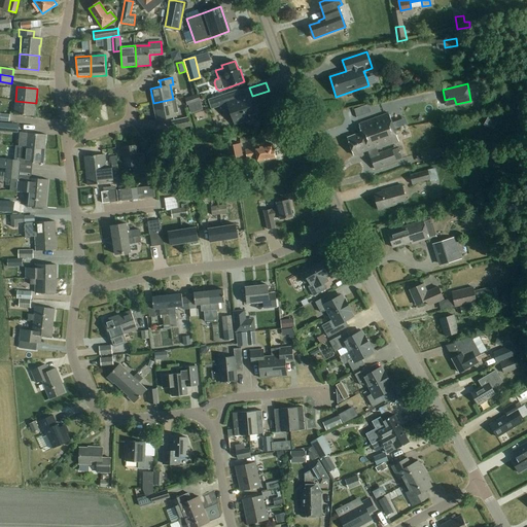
[(3,98),(13,98),(13,89),(3,89),(3,98)]
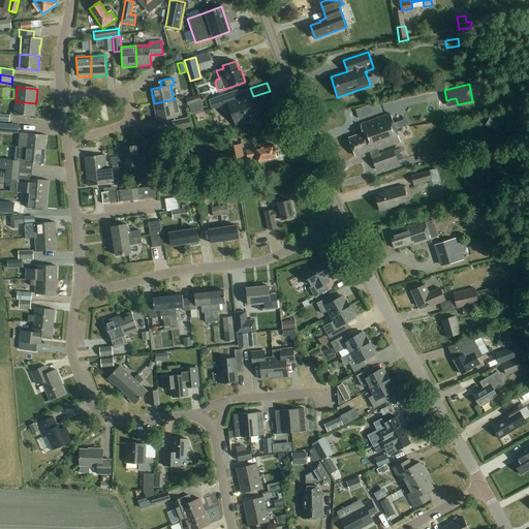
[(199,94),(186,98),(188,105),(201,101),(199,94)]
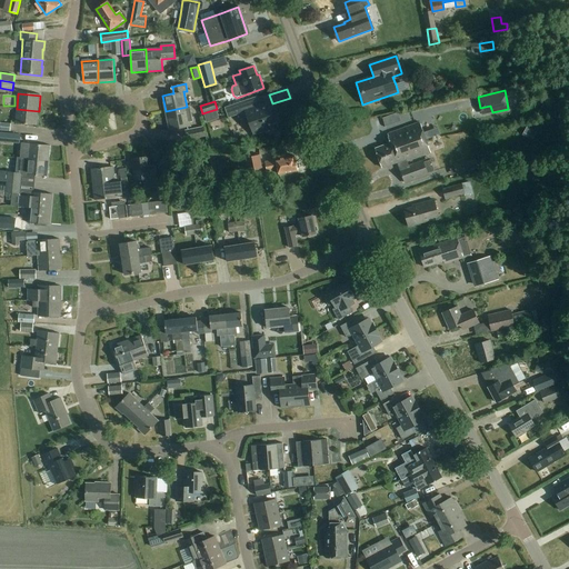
[(269,103),(260,107),(246,112),(253,136),(266,131),(267,133),(276,130),(275,128),(277,127),(269,103)]
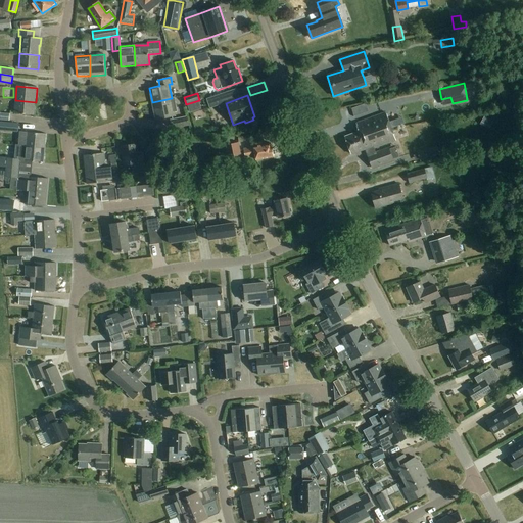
[(209,109),(221,105),(218,96),(206,100),(209,109)]
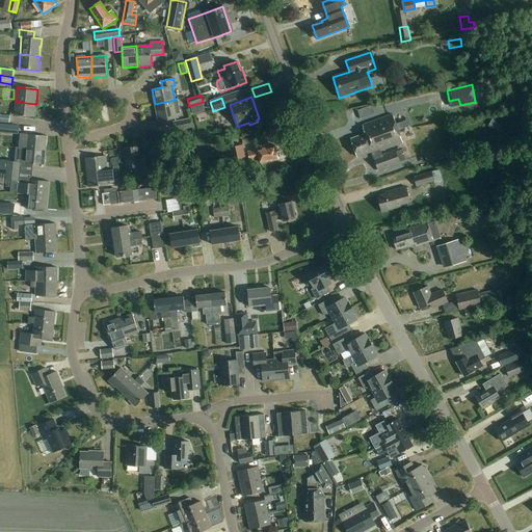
[(175,100),(155,104),(157,117),(158,123),(178,118),(178,114),(181,114),(178,99),(175,100)]
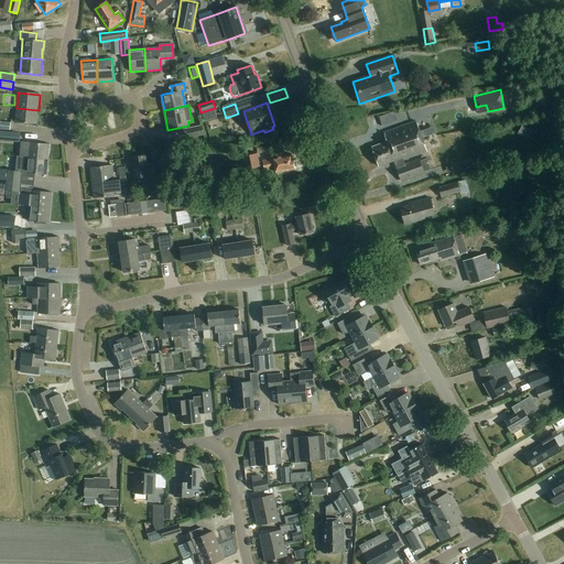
[(39,110),(17,108),(14,123),(36,125),(39,110)]
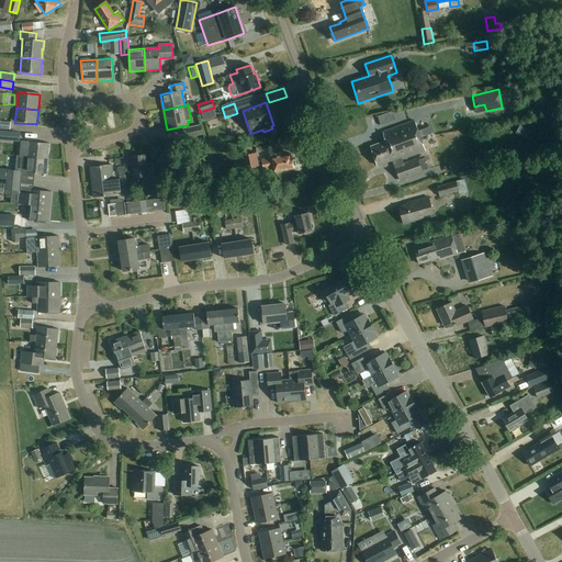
[(380,132),(396,125),(393,116),(377,123),(380,132)]
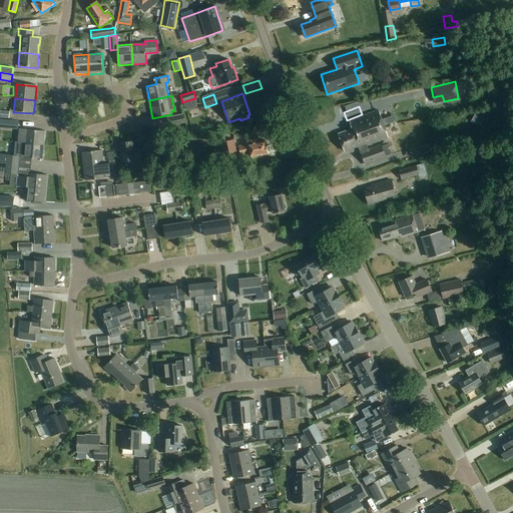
[(0,110),(0,117),(9,118),(10,111),(0,110)]
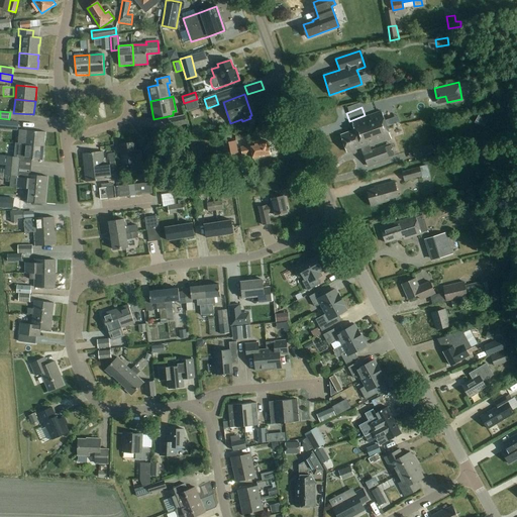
[(341,135),(344,144),(357,139),(357,138),(387,127),(382,111),(351,122),(354,130),(341,135)]
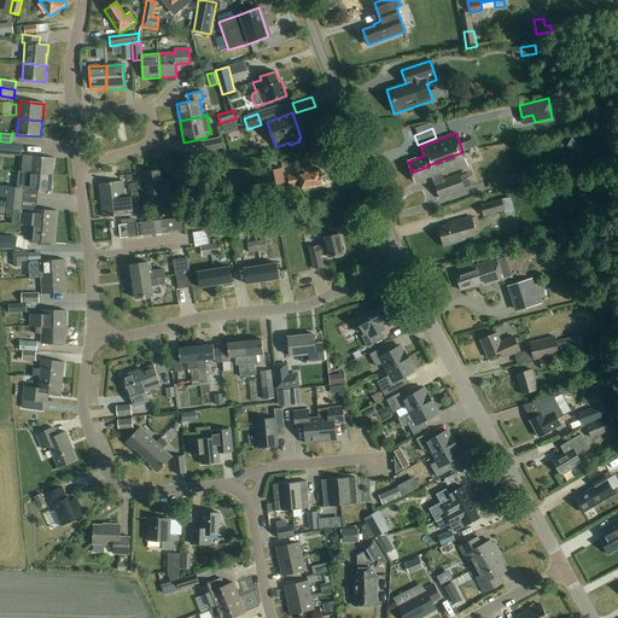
[(203,144),(205,153),(223,150),(221,140),(203,144)]
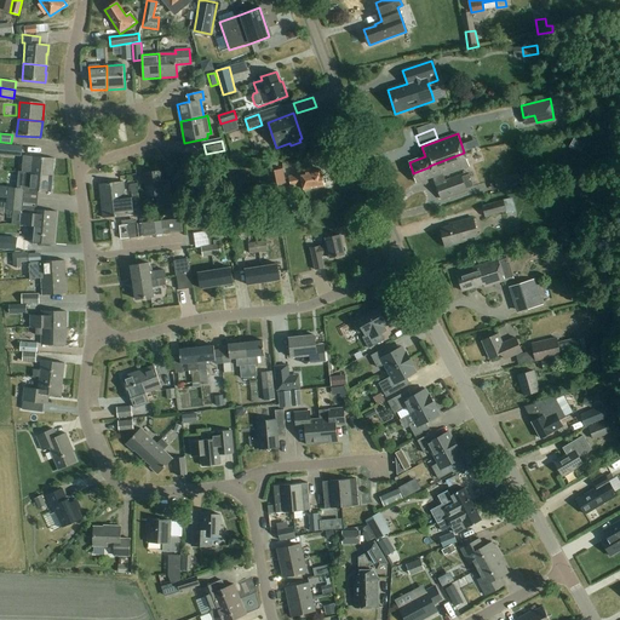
[(0,144),(0,154),(22,156),(23,147),(0,144)]
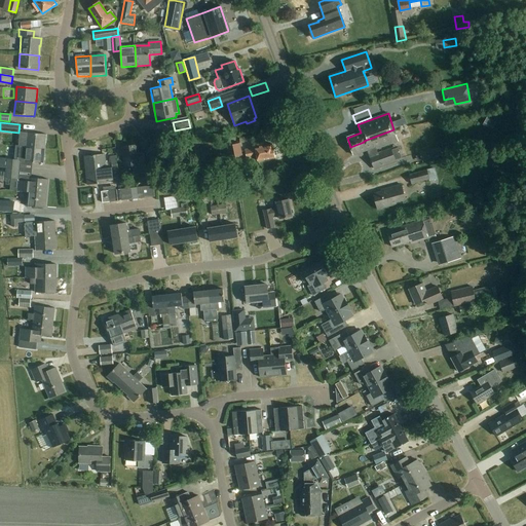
[(406,122),(393,125),(395,133),(408,129),(406,122)]
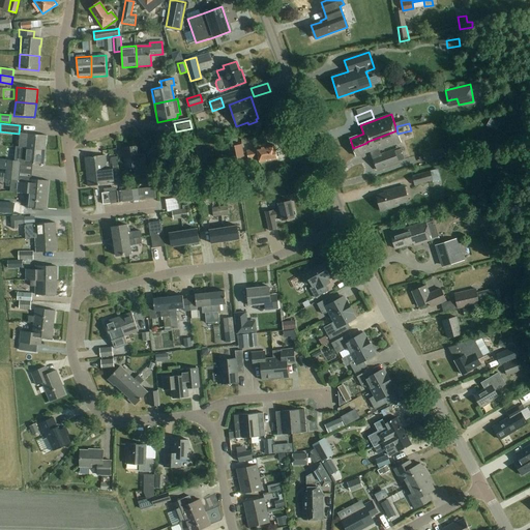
[(366,143),(353,148),(356,156),(371,152),(377,170),(399,163),(394,150),(378,156),(377,151),(402,143),(396,130),(366,142),(366,143)]
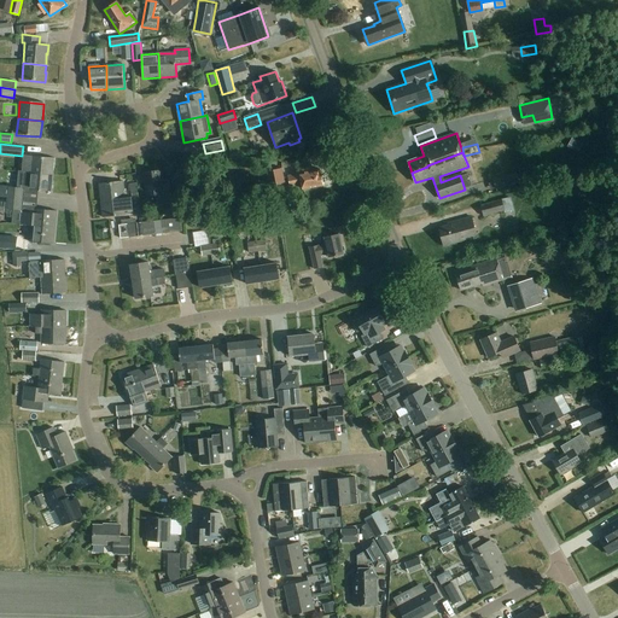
[(22,172),(22,173),(29,174),(53,176),(54,159),(30,157),(23,156),(22,172)]
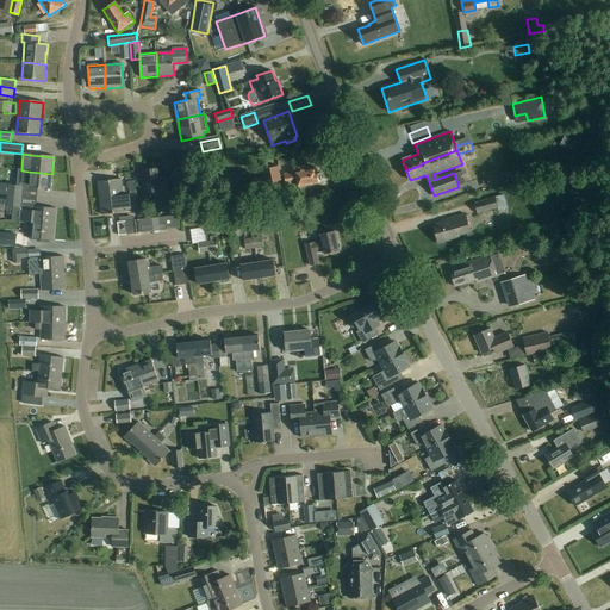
[(185,154),(174,155),(175,166),(193,163),(192,156),(186,157),(185,154)]
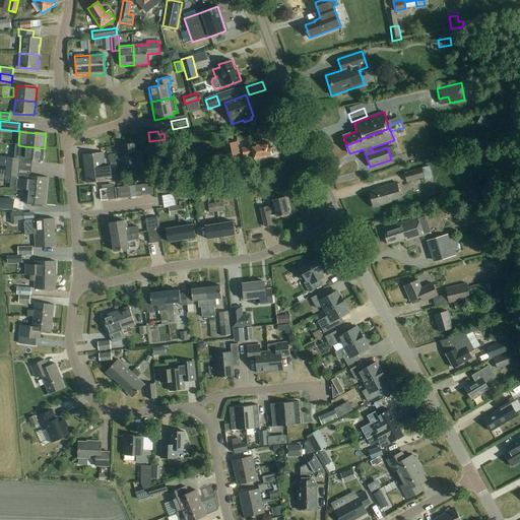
[(223,144),(226,161),(241,158),(237,141),(223,144)]
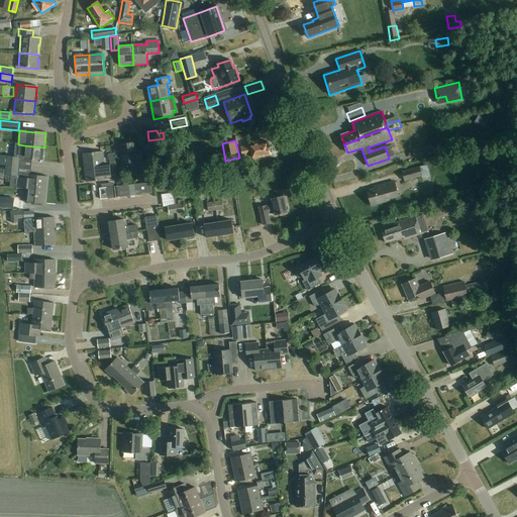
[(269,145),(268,141),(250,144),(250,145),(241,147),(243,157),(253,154),(253,159),(271,156),(271,153),(272,153),(272,152),(273,152),(272,146),(270,147),(270,146),(269,146),(269,145)]
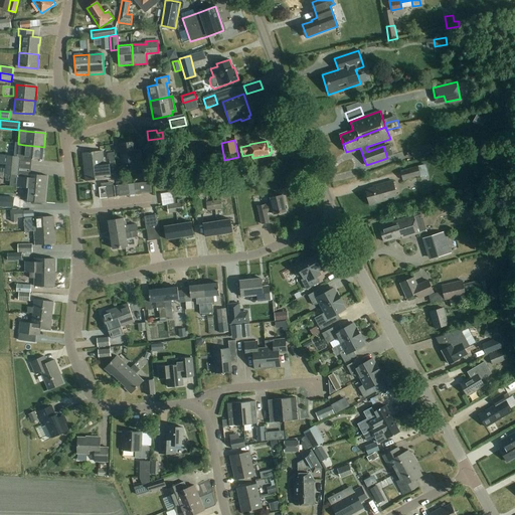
[(135,150),(135,142),(120,144),(122,163),(130,163),(131,171),(144,169),(143,161),(142,149),(135,150)]
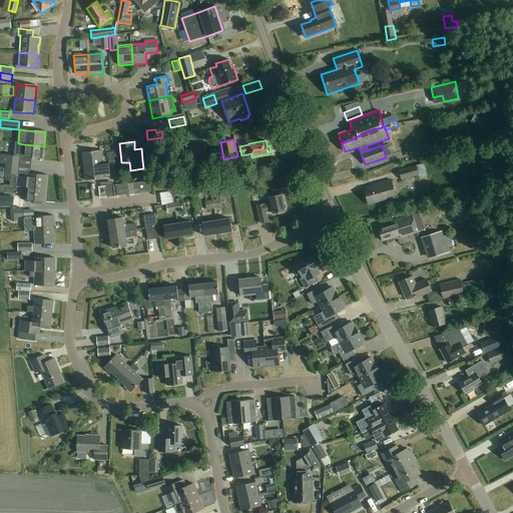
[(15,143),(14,155),(20,156),(20,158),(23,158),(42,160),(44,146),(24,144),(18,143),(15,143)]
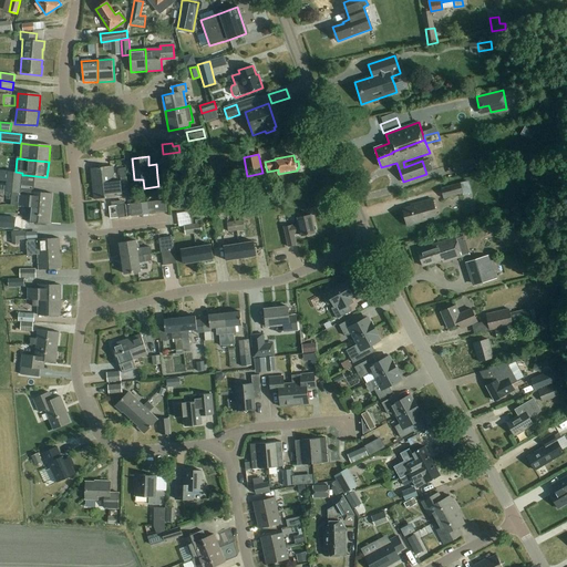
[(465,161),(452,164),(455,173),(467,169),(465,161)]
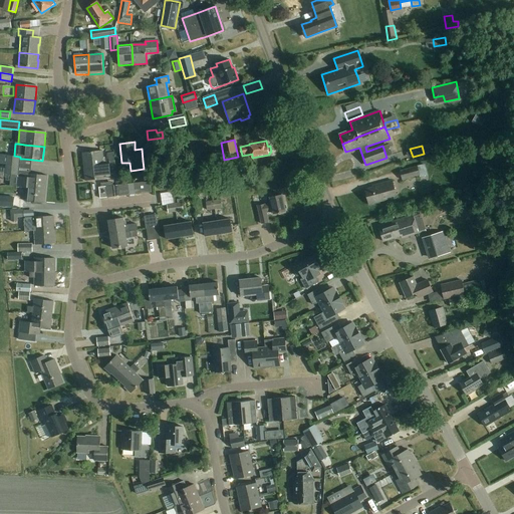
[(151,158),(163,157),(162,150),(150,152),(151,158)]
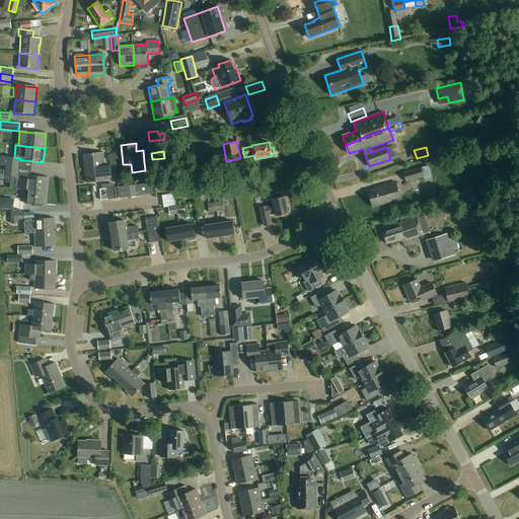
[(83,154),(84,168),(104,166),(102,152),(83,154)]
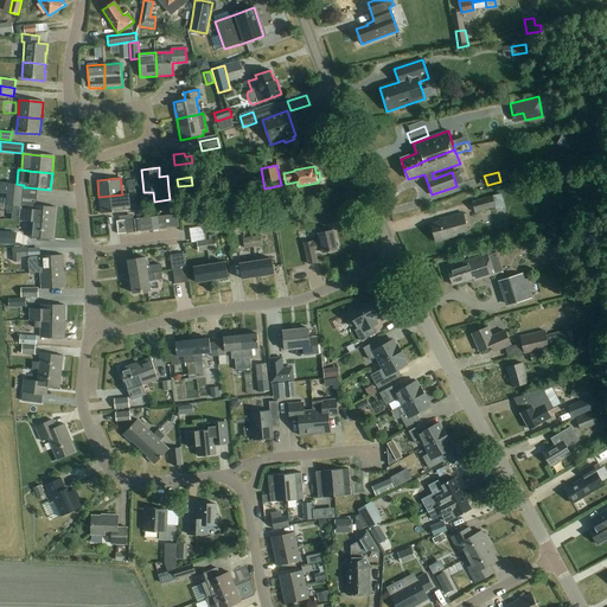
[(8,184),(6,205),(13,206),(21,206),(24,187),(24,185),(17,184),(8,184)]
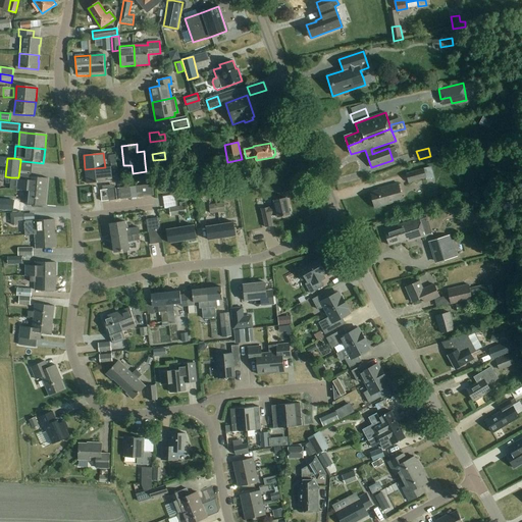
[(105,167),(85,169),(87,184),(107,180),(106,173),(111,173),(111,170),(117,169),(117,165),(105,167)]
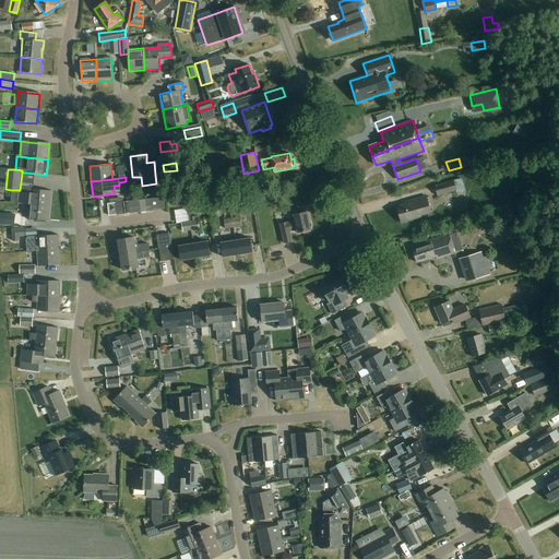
[(453,179),(435,186),(437,195),(455,190),(453,179)]
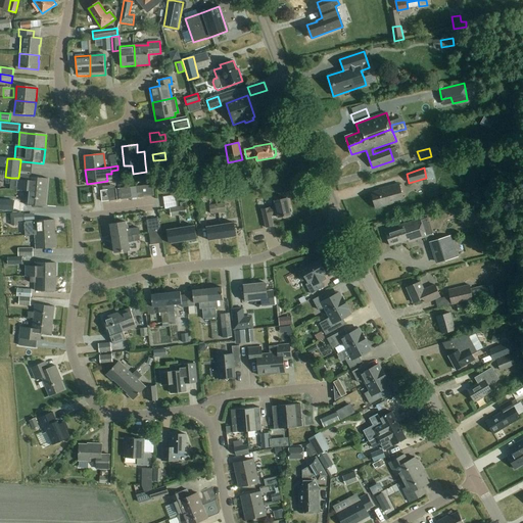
[(11,178),(10,190),(17,190),(27,191),(46,193),(47,180),(28,178),(28,181),(18,180),(18,178),(11,178)]
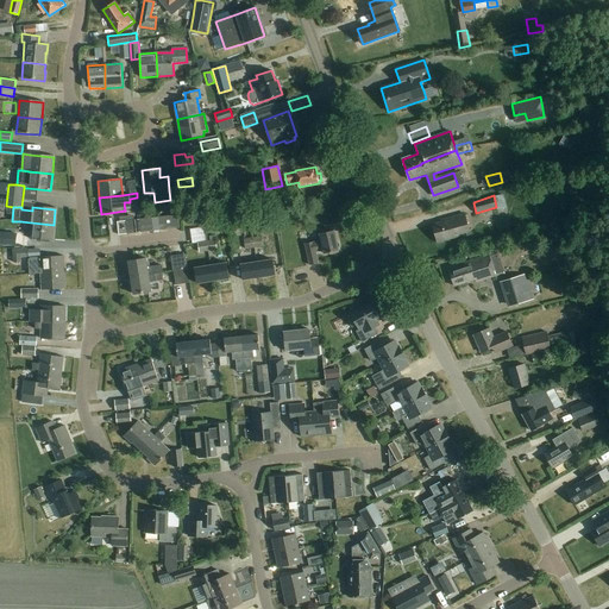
[(278,213),(280,221),(292,219),(290,212),(278,213)]
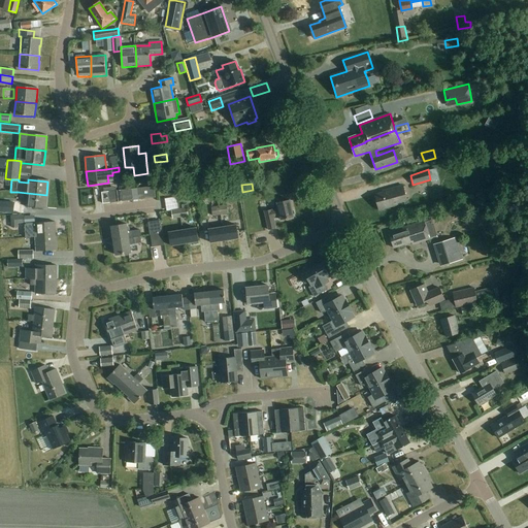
[(406,202),(402,186),(388,190),(388,191),(374,195),(378,210),(406,202)]
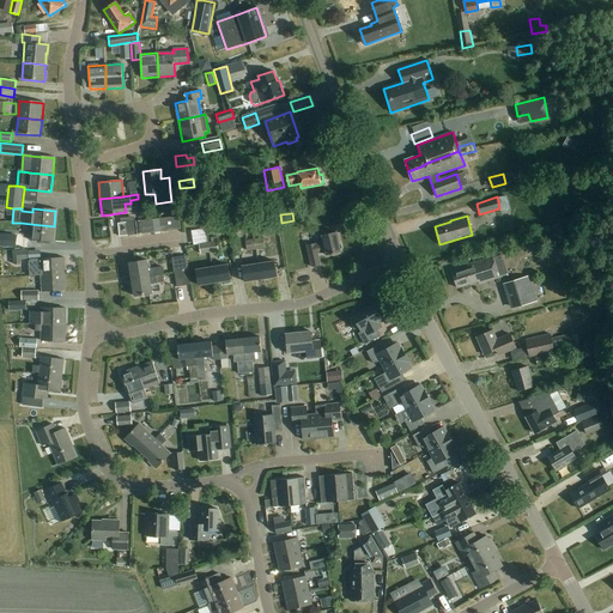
[(128,236),(127,223),(117,224),(119,236),(128,236)]
